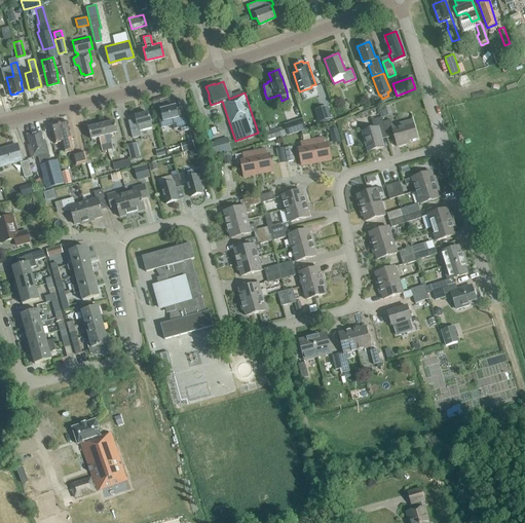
[(175,104),(160,108),(161,113),(157,114),(160,126),(172,123),(173,127),(179,125),(180,129),(188,127),(185,113),(178,115),(175,104)]
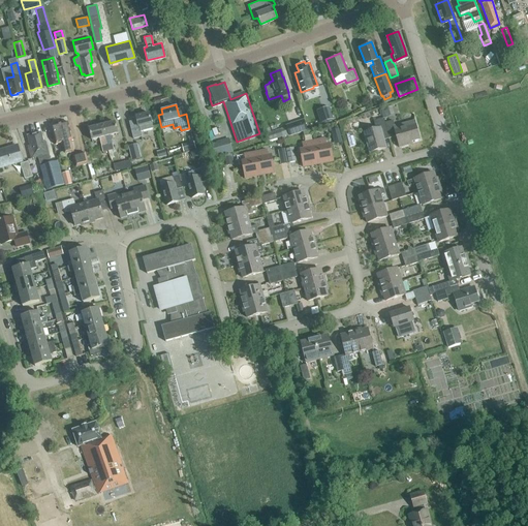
[(328,105),(315,109),(319,121),(331,118),(328,105)]
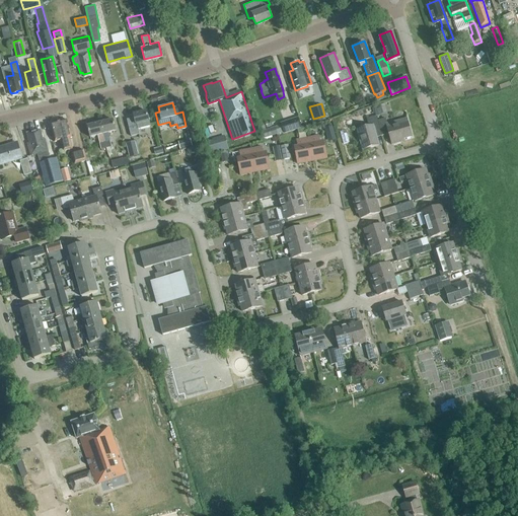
[(381,103),(374,105),(377,115),(384,112),(381,103)]
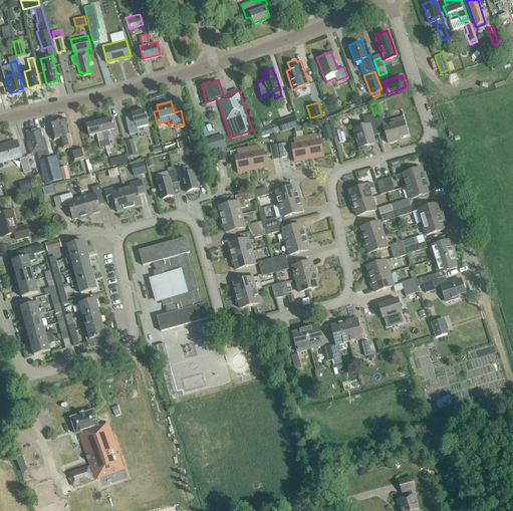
[(149,122),(147,117),(148,117),(145,108),(132,111),(132,114),(124,116),(126,122),(130,133),(138,131),(137,126),(149,122)]
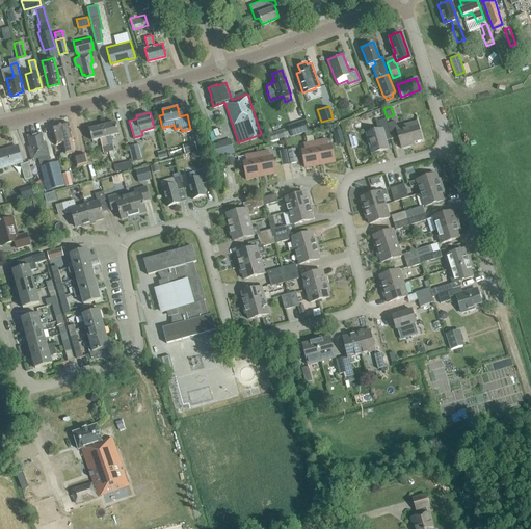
[(391,137),(387,122),(385,116),(375,120),(377,128),(366,131),(372,151),(387,147),(385,139),(391,137)]
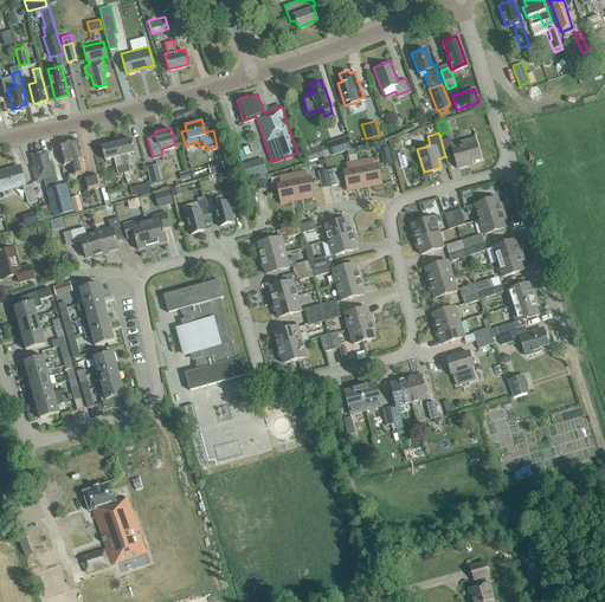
[(351,146),(349,140),(348,135),(327,141),(327,143),(330,151),(330,153),(351,146)]
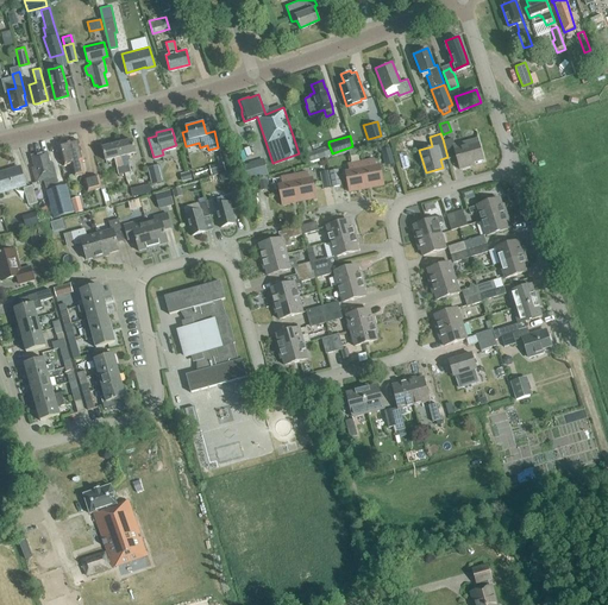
[(451,137),(443,139),(447,157),(455,155),(458,168),(469,164),(469,162),(482,158),(477,140),(455,147),(451,137)]
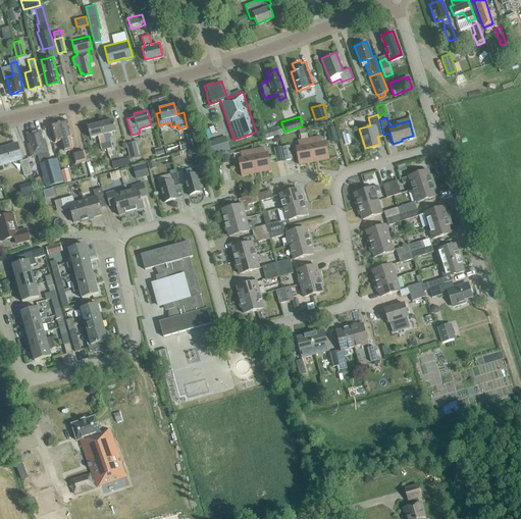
[(66,138),(71,137),(67,118),(50,122),(54,141),(60,140),(62,150),(69,148),(66,138)]
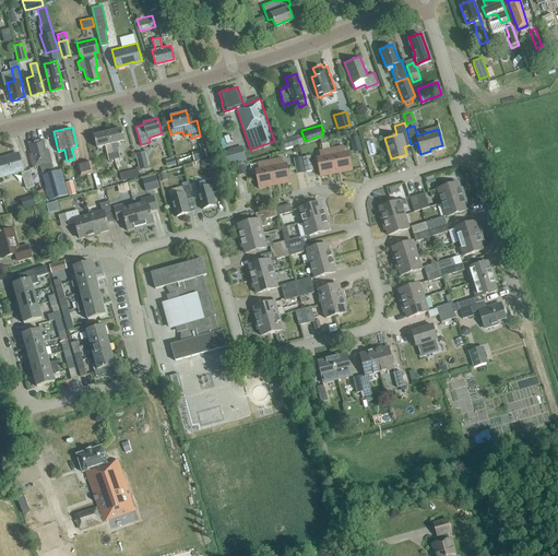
[(121,127),(107,130),(110,142),(123,139),(121,127)]
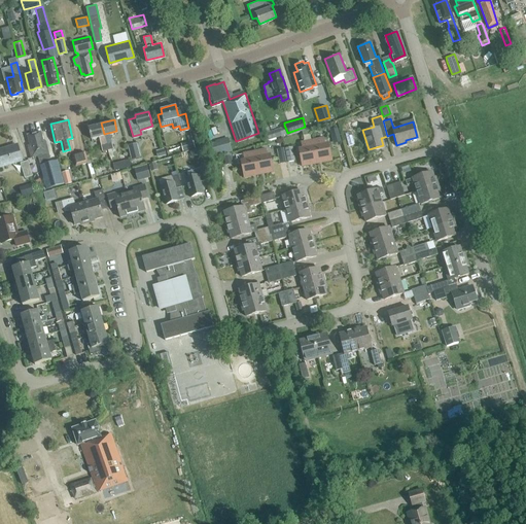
[(107,148),(105,142),(106,142),(104,134),(101,123),(88,126),(91,138),(99,136),(102,149),(107,148)]
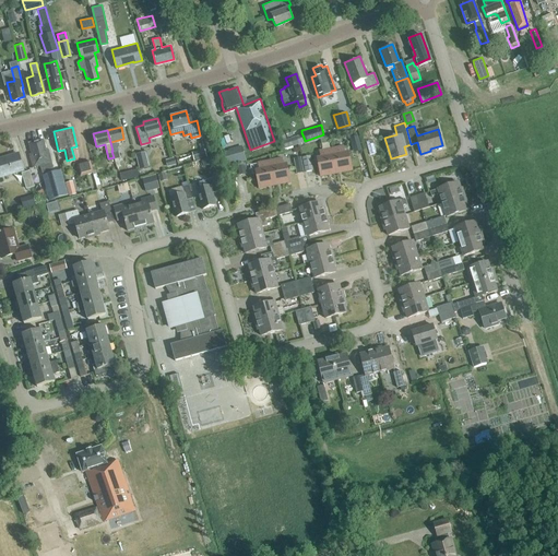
[(305,140),(301,132),(295,134),(298,142),(305,140)]
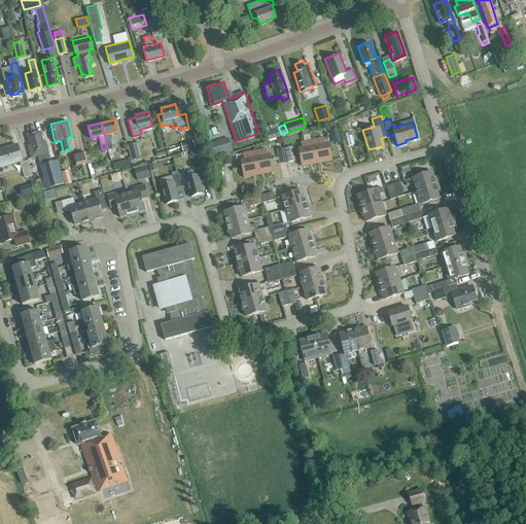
[(279,129),(266,133),(268,140),(282,136),(281,134),(279,129)]
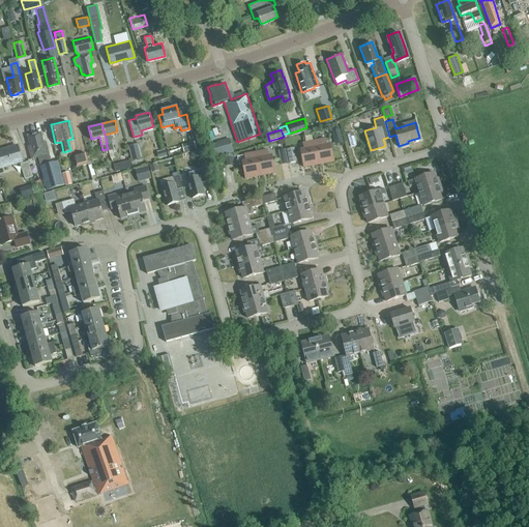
[(29,144),(27,144),(31,157),(37,156),(40,166),(46,164),(43,154),(49,153),(46,140),(43,140),(40,130),(27,134),(29,144)]
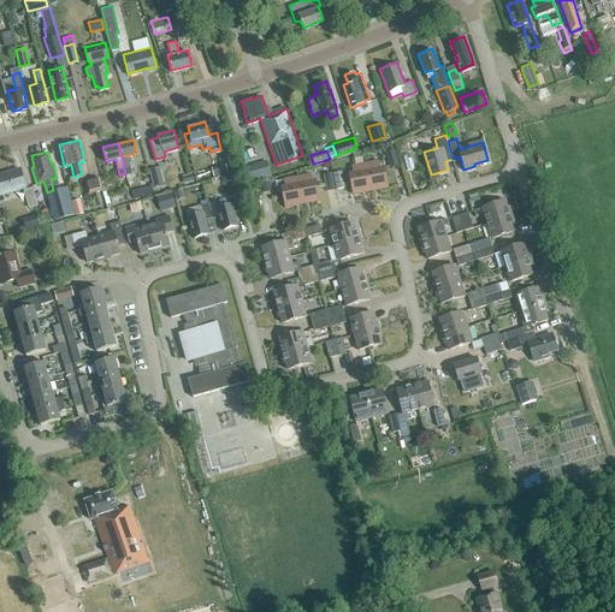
[(271,174),(265,158),(252,161),(252,164),(247,165),(252,180),(271,174)]
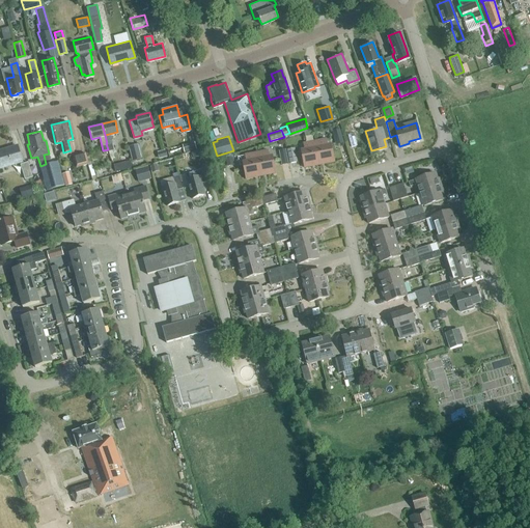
[(326,138),(314,140),(318,162),(333,160),(330,143),(327,144),(326,138)]
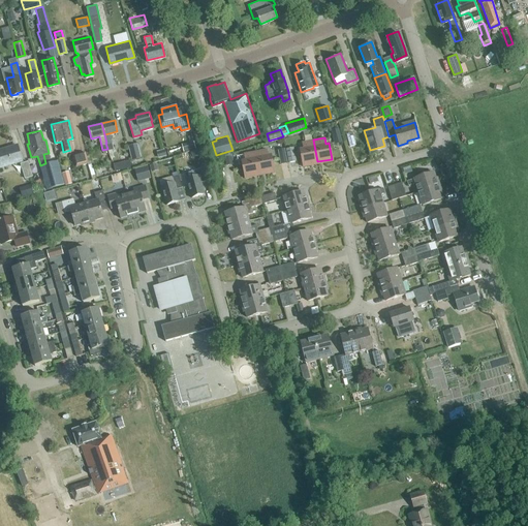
[(186,150),(194,148),(193,140),(184,142),(186,150)]
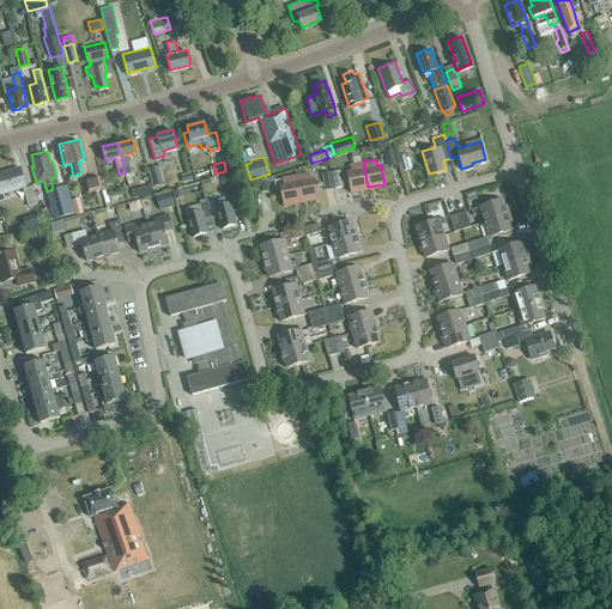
[(368,187),(363,162),(350,164),(351,171),(347,171),(351,190),(368,187)]
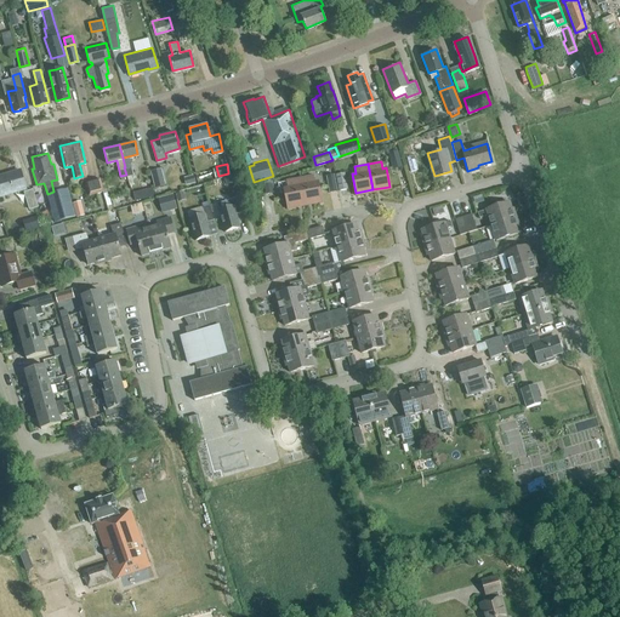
[(165,183),(160,166),(149,170),(154,186),(165,183)]
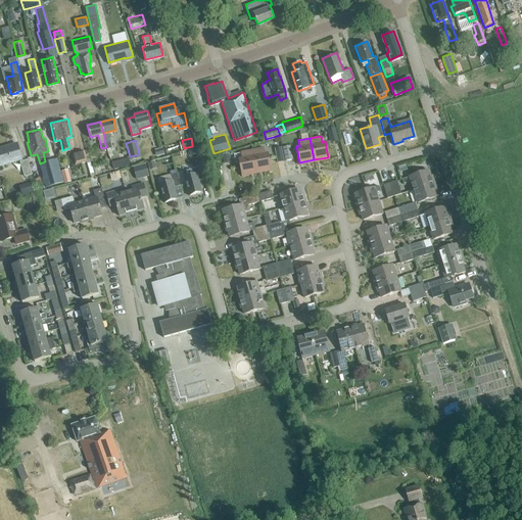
[(0,163),(21,157),(16,142),(0,146),(0,163)]
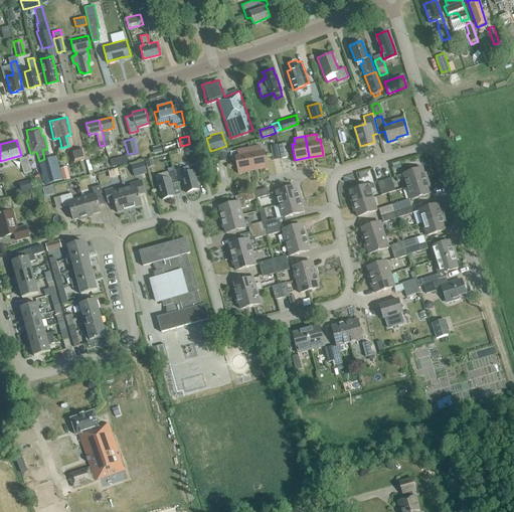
[(272,154),(278,153),(276,141),(270,142),(272,154)]
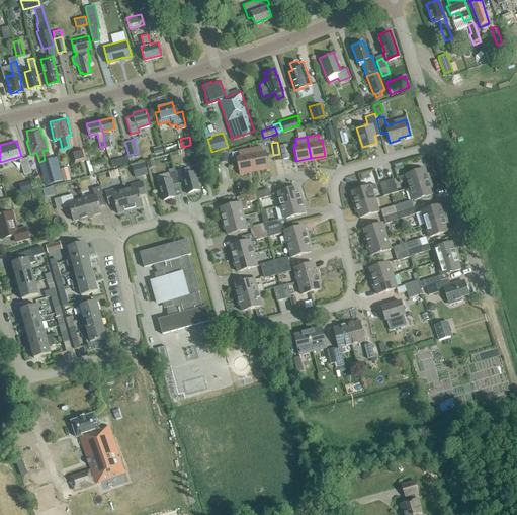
[(289,156),(286,143),(279,144),(282,158),(289,156)]
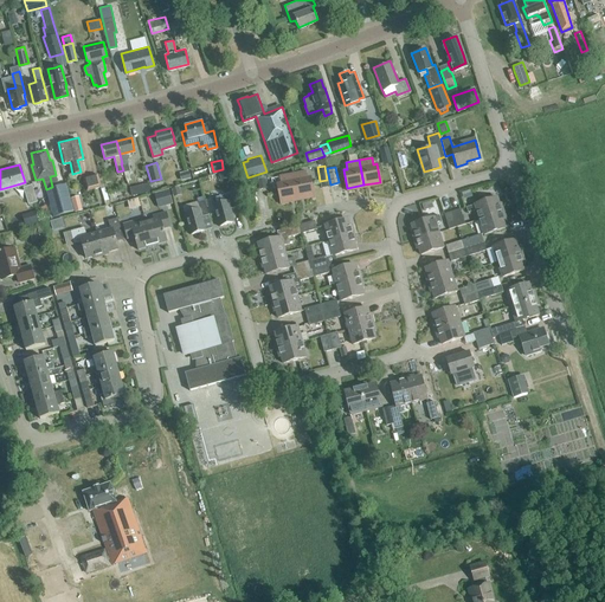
[(304,170),(291,173),(297,198),(314,194),(310,176),(306,176),(304,170)]
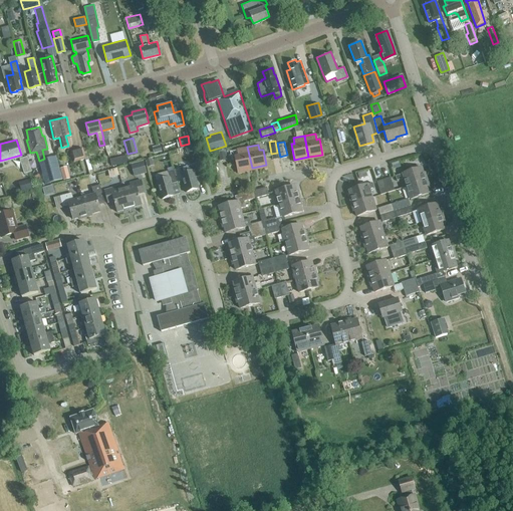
[(85,158),(82,146),(70,150),(73,161),(85,158)]
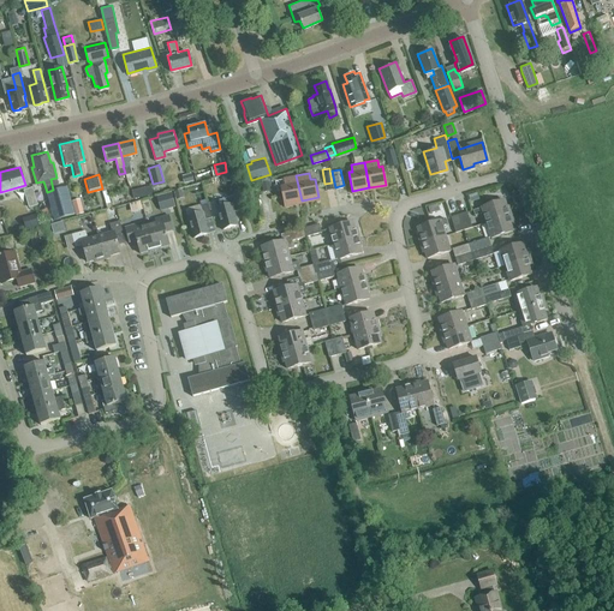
[(302,201),(296,175),(284,178),(275,179),(276,190),(281,189),(284,204),(302,201)]
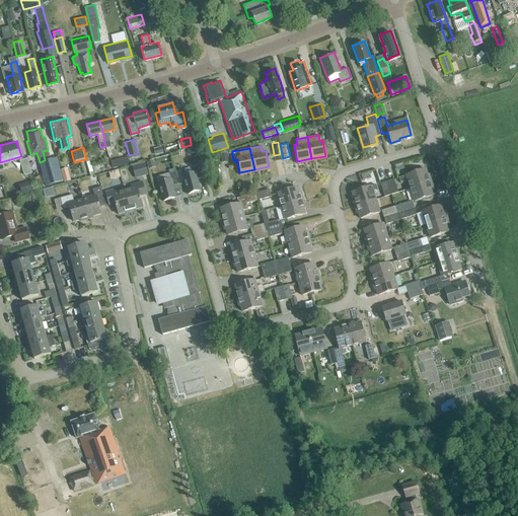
[(31,171),(26,156),(19,159),(23,173),(31,171)]
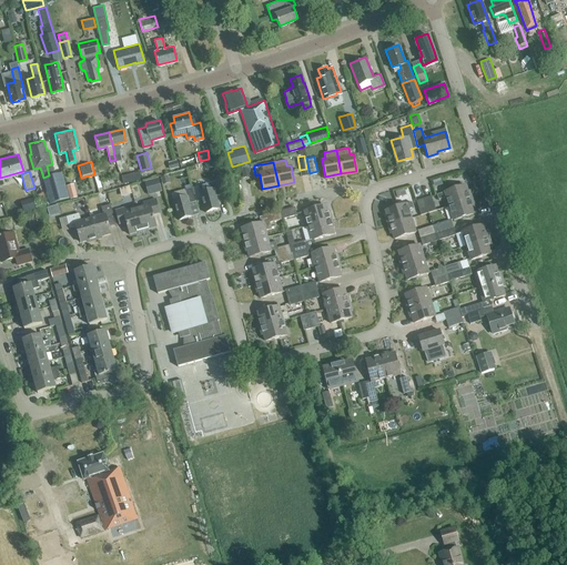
[(130,180),(128,172),(121,173),(122,182),(130,180)]
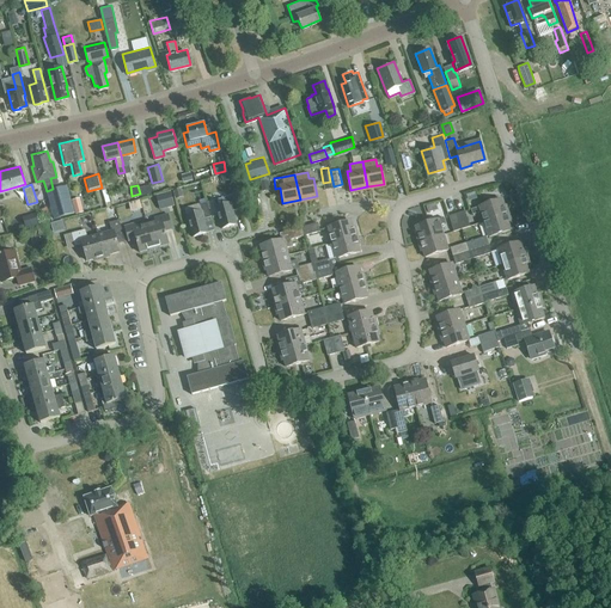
[(128,198),(126,189),(109,194),(111,203),(128,198)]
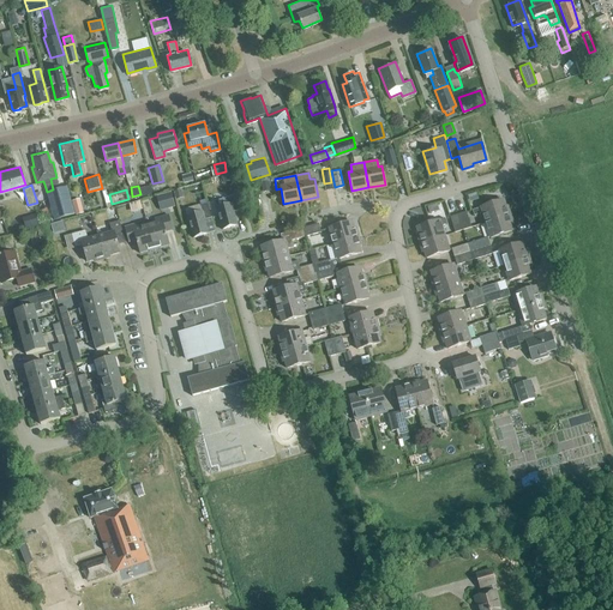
[(170,189),(163,191),(166,204),(174,201),(170,189)]
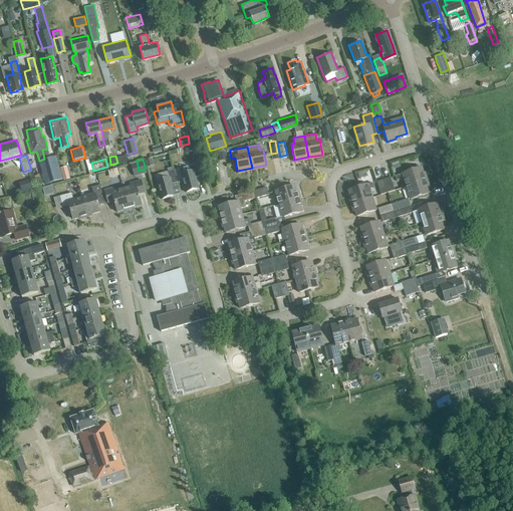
[(187,165),(179,167),(181,173),(186,191),(198,187),(195,176),(201,174),(197,162),(187,165)]
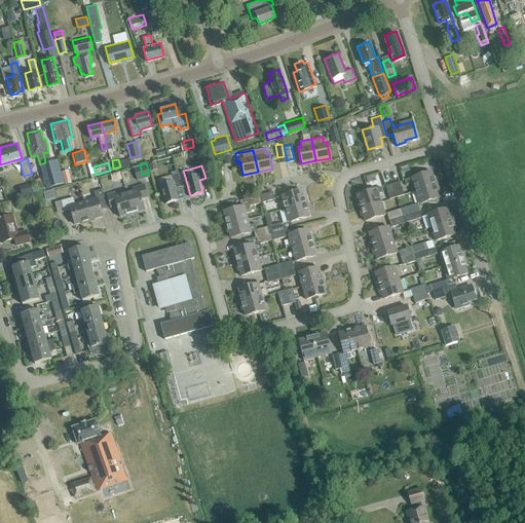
[(412,181),(415,189),(437,182),(434,175),(433,176),(430,170),(411,176),(404,179),(405,183),(412,181)]
